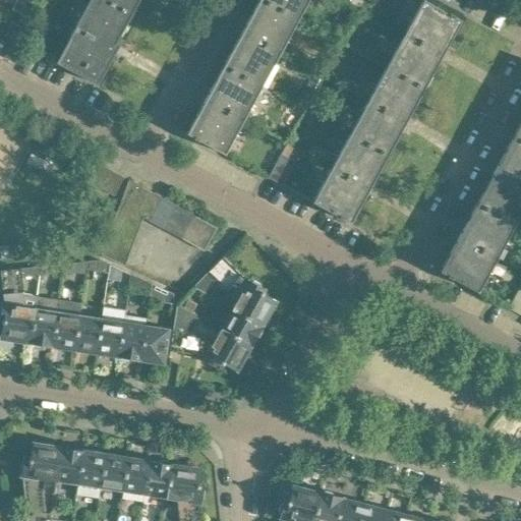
[(96,84),(132,17),(101,0),(89,0),(55,62),(96,84)]
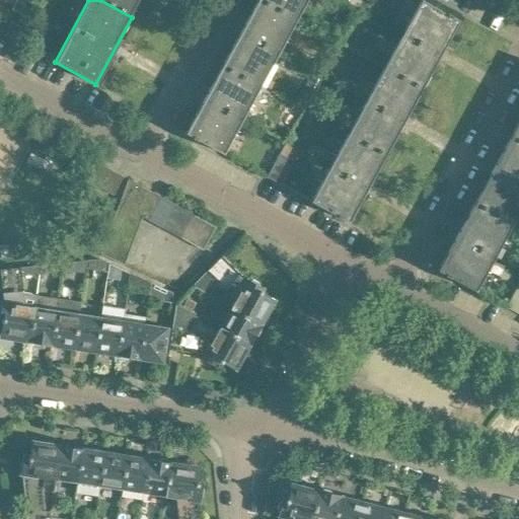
[(100,0),(132,17),(141,0),(100,0)]
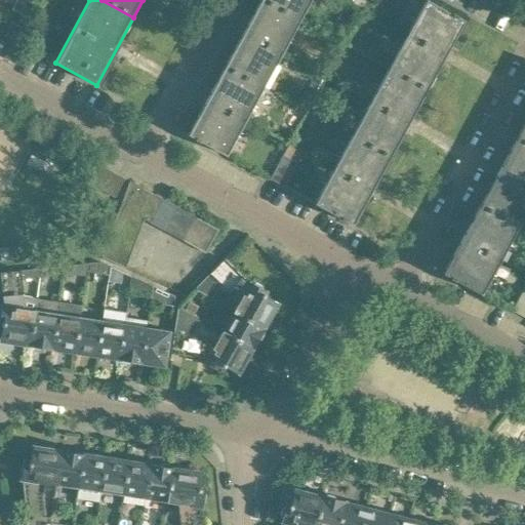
[(263,87),(299,19),(265,0),(259,0),(225,67),(263,87)]
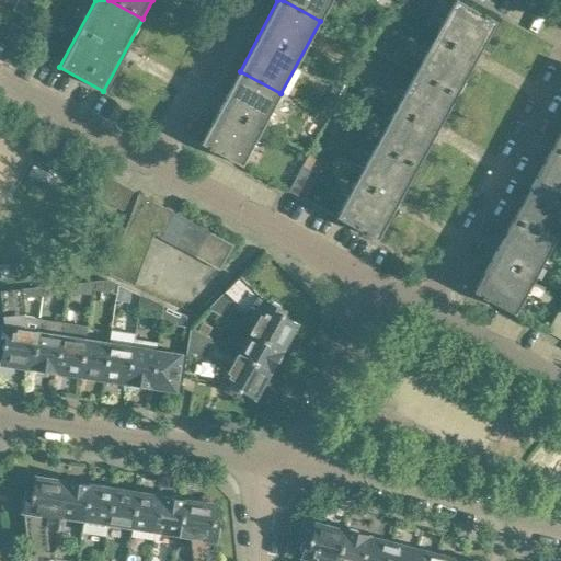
[(331,0),(283,0),(320,21),(331,0)]
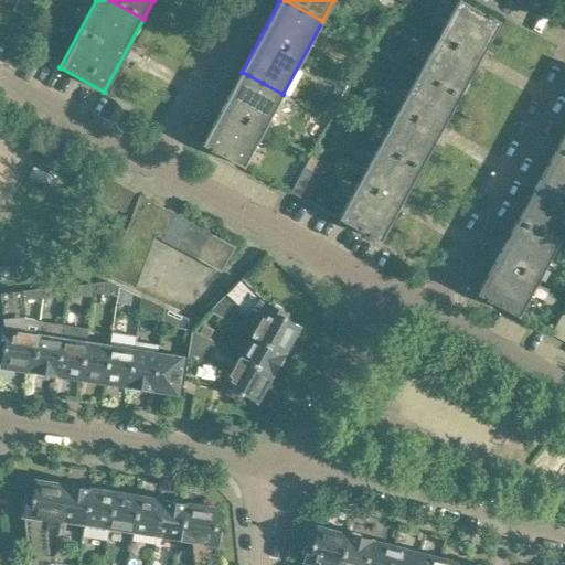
[(459,0),(457,0),(418,73),(460,95),(500,22),(459,0)]
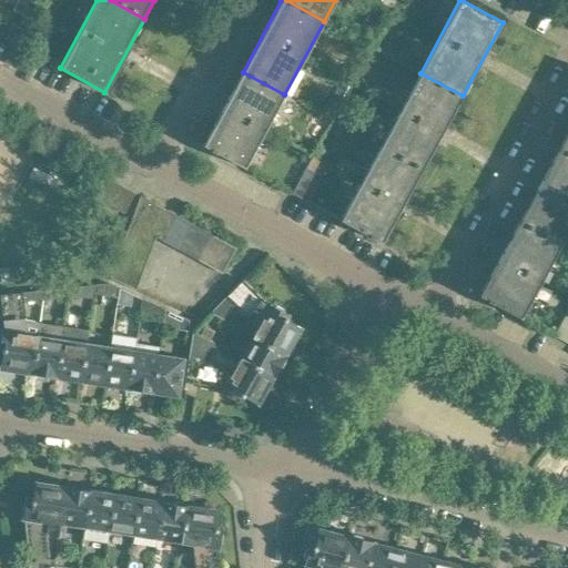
[(16,43),(22,29),(12,23),(4,38),(16,43)]
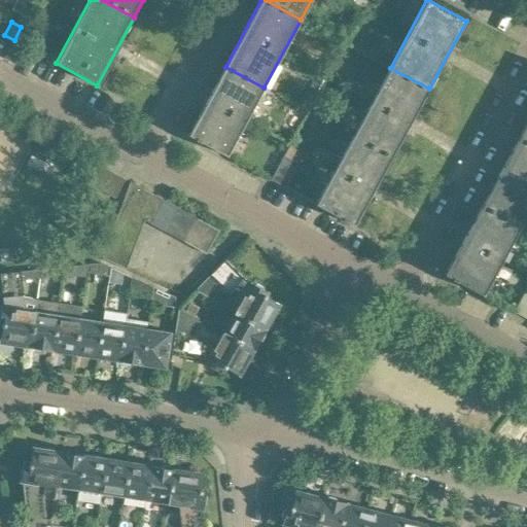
[(226,156),(264,88),(225,67),(188,136),(226,156)]
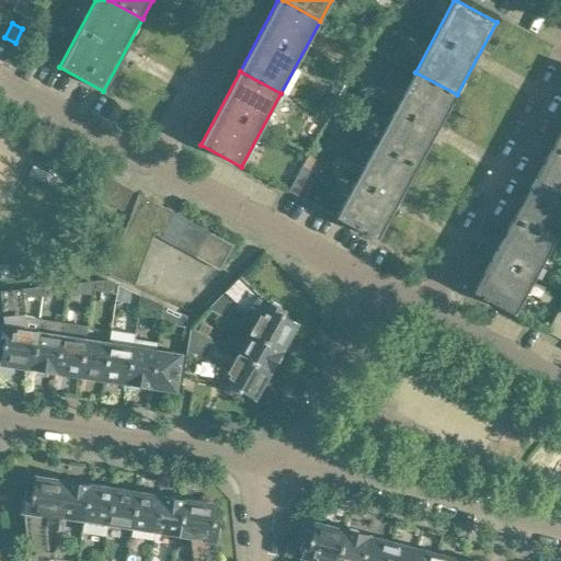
[(416,168),(439,126),(457,94),(415,72),(376,145),(416,168)]
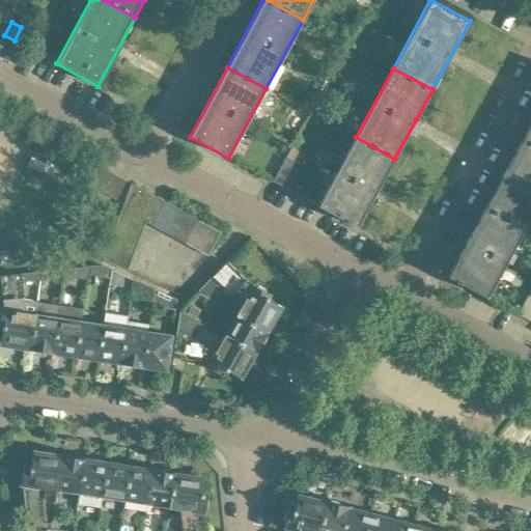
[(357,227),(394,159),(356,137),(318,206),(357,227)]
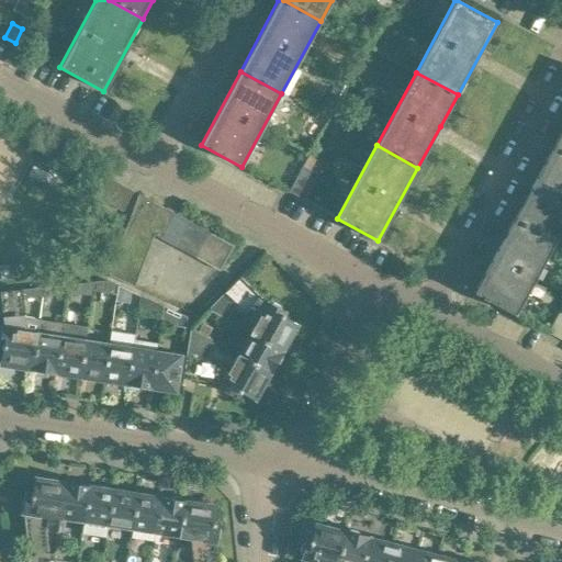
[(555,243),(561,228),(561,150),(553,146),(514,220),(555,243)]
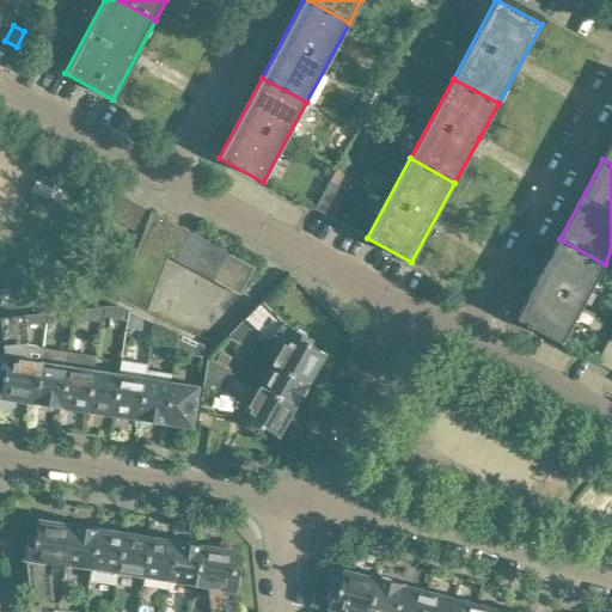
[(36,181),(31,191),(49,201),(56,204),(62,194),(36,181)]
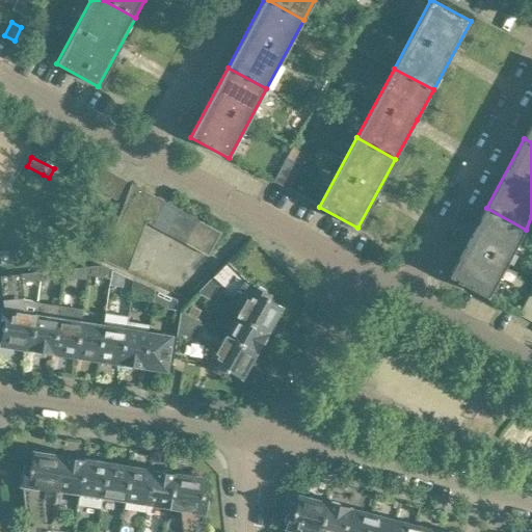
[(287,159),(273,182),(288,190),(300,166),(287,159)]
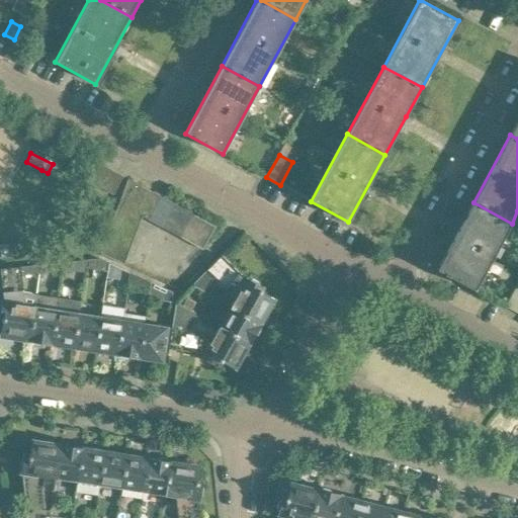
[(111,194),(121,176),(96,162),(86,180),(111,194)]
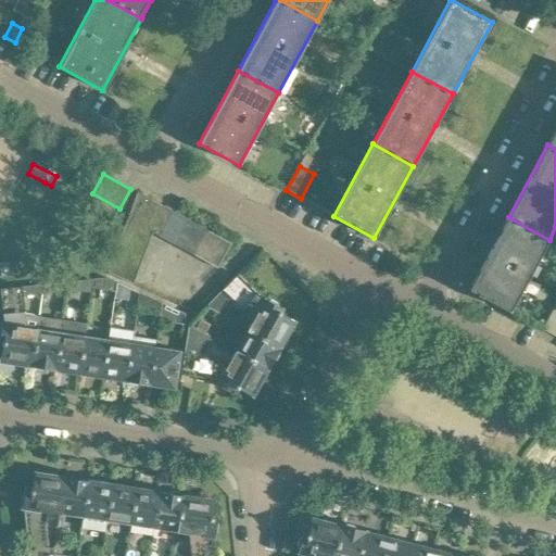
[(138,225),(149,200),(137,192),(127,218),(138,225)]
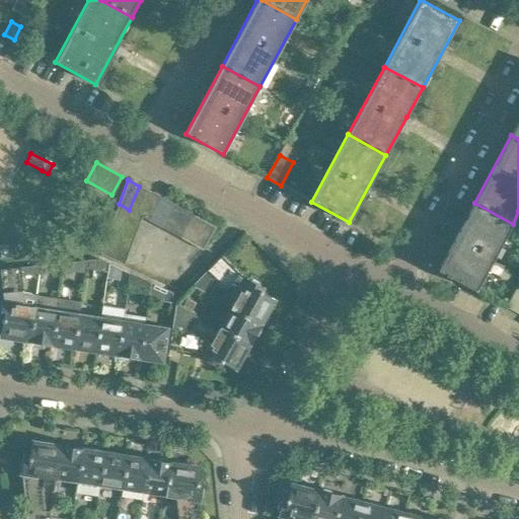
[(141,215),(151,193),(139,187),(129,210),(141,215)]
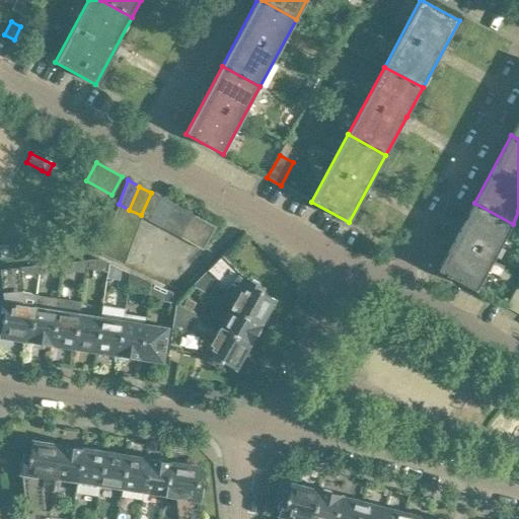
[(151,221),(163,199),(151,193),(141,215),(142,216),(151,221)]
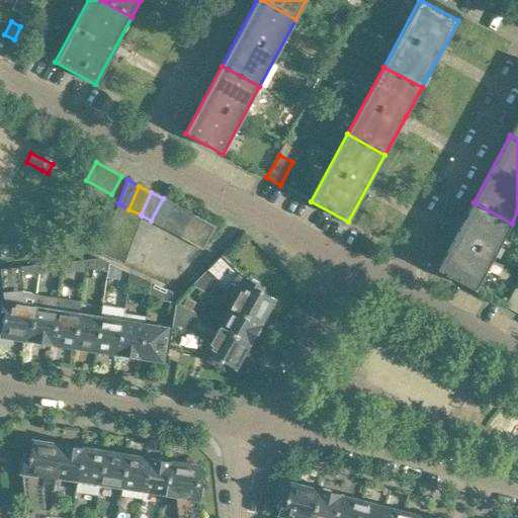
[(161,226),(173,204),(163,198),(151,221),(161,226)]
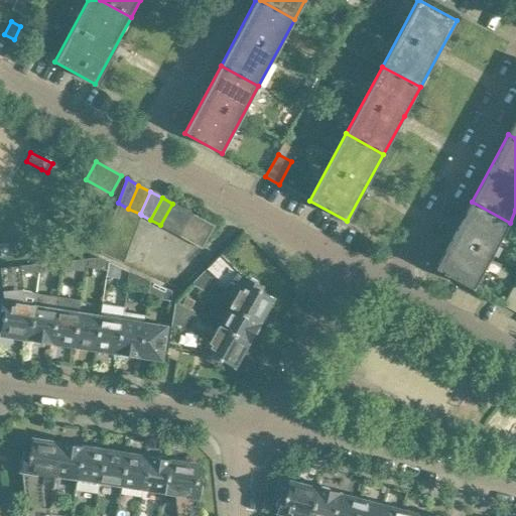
[(474,289),(510,223),(472,202),(435,269),(474,289)]
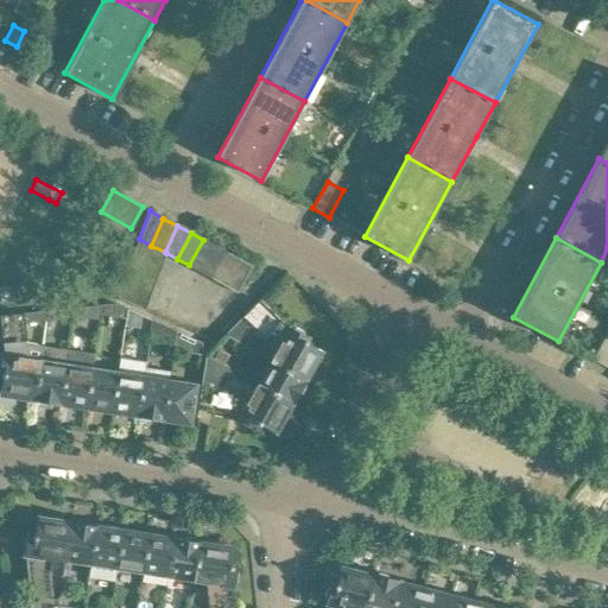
[(162,267),(166,253),(165,252),(151,246),(139,239),(133,254),(162,267)]
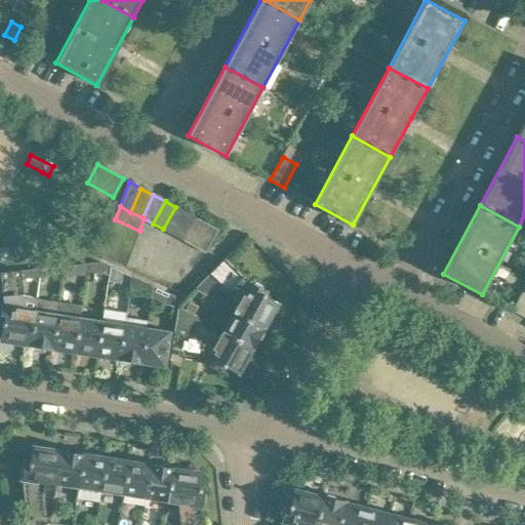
[(174,236),(187,213),(175,207),(163,229),(174,236)]
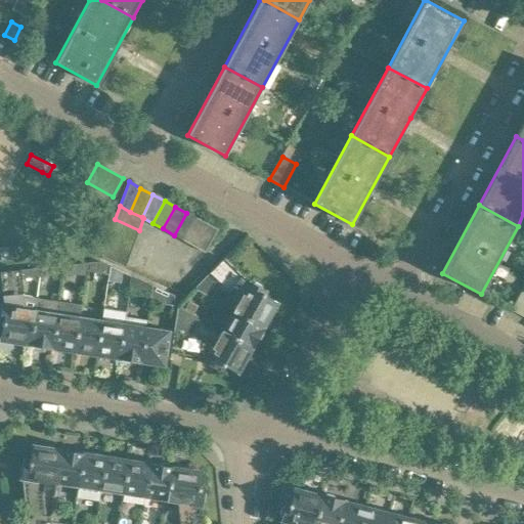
[(184,241),(197,218),(186,213),(174,235),(184,241)]
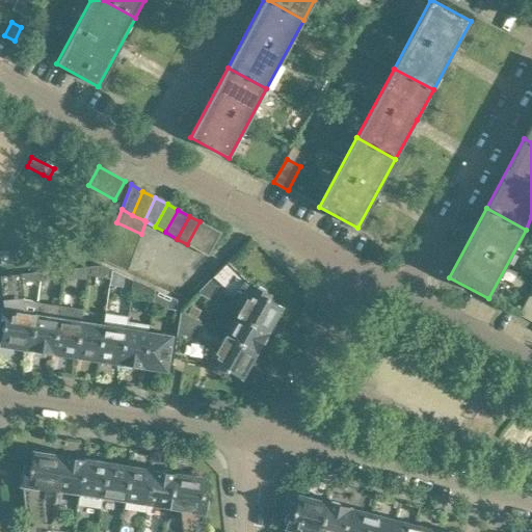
[(198,250),(211,228),(200,221),(187,244),(198,250)]
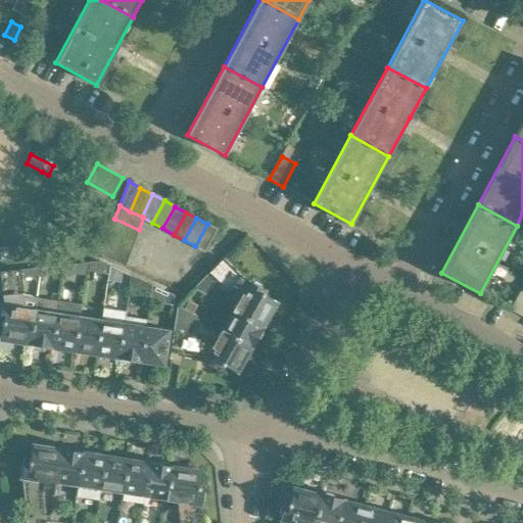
[(139,230),(114,219),(110,231),(134,242),(139,230)]
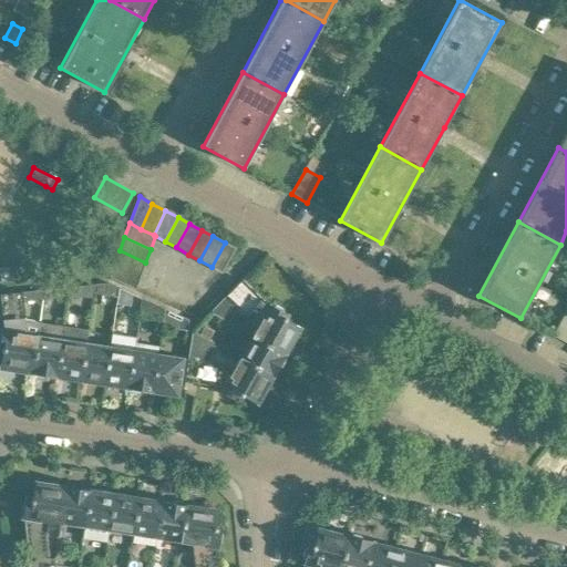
[(236,248),(225,243),(212,267),(223,272),(236,248)]
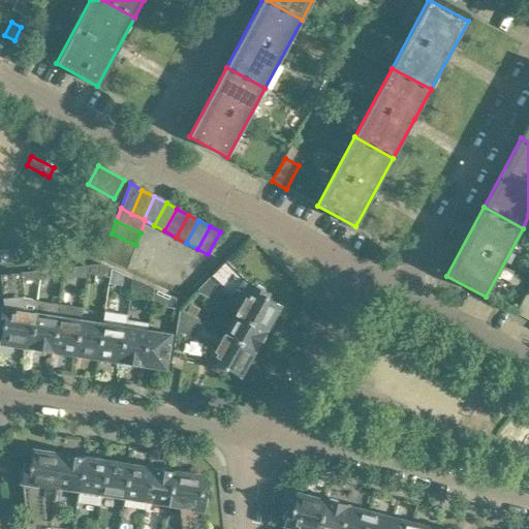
[(131,257),(135,245),(112,234),(106,246),(131,257)]
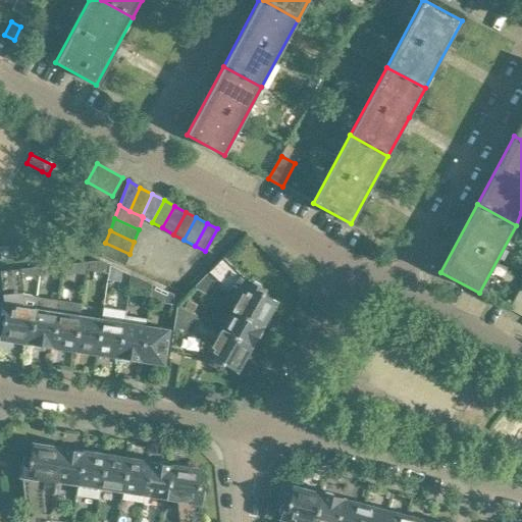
[(125,266),(129,254),(105,243),(101,255),(125,266)]
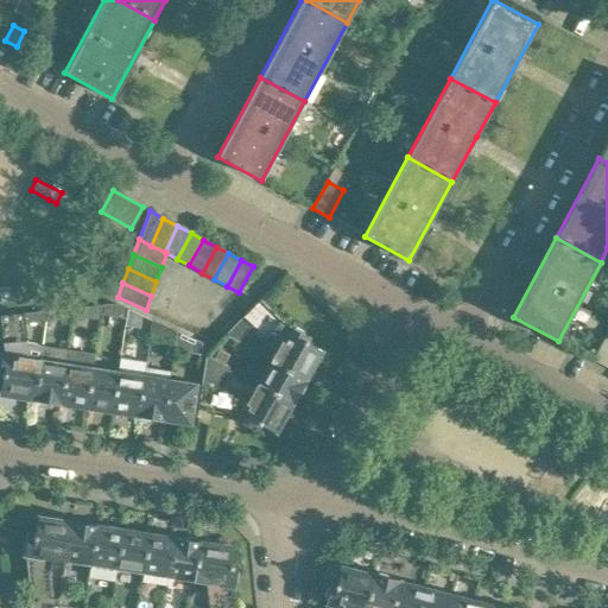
[(17,285),(0,286),(0,287),(1,301),(19,299),(17,285)]
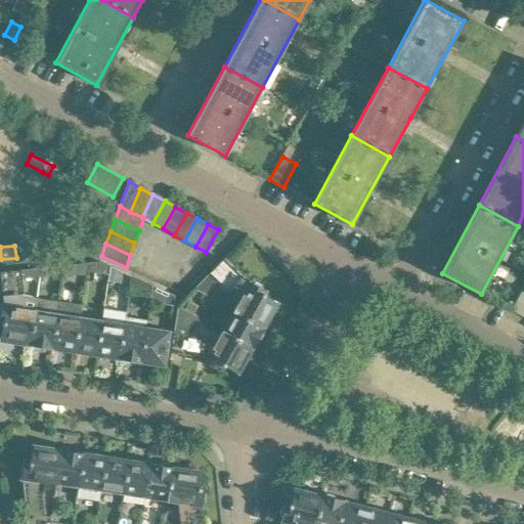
[(249,282),(248,284),(223,260),(223,259),(210,272),(217,279),(237,300),(232,309),(263,326),(266,322),(269,317),(268,316),(276,303),(262,295),(264,291),(261,289),(260,286),(254,282),(252,284),(249,282)]
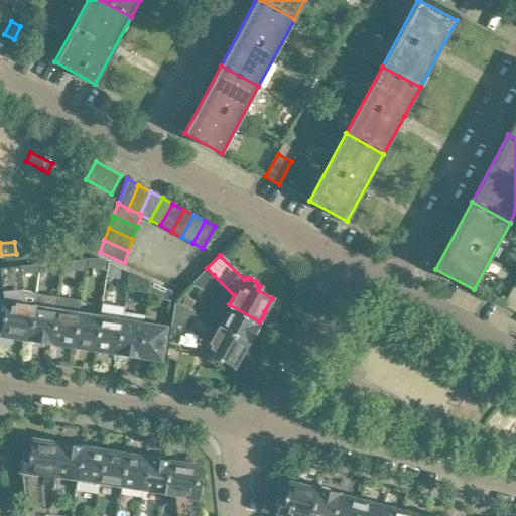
[(107,269),(108,261),(98,256),(87,258),(85,266),(107,269)]
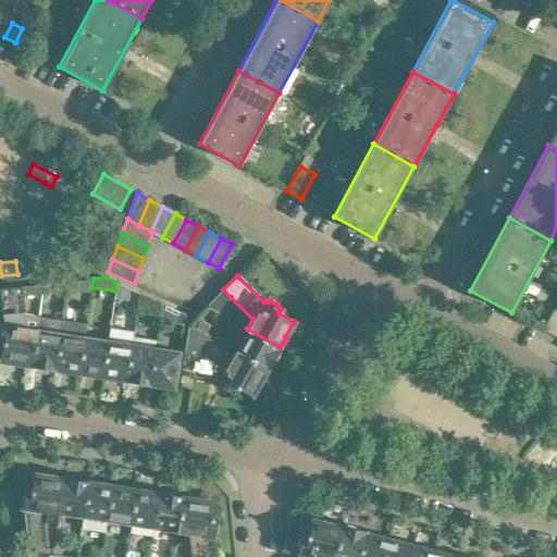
[(91,287),(94,279),(75,280),(75,289),(91,287)]
